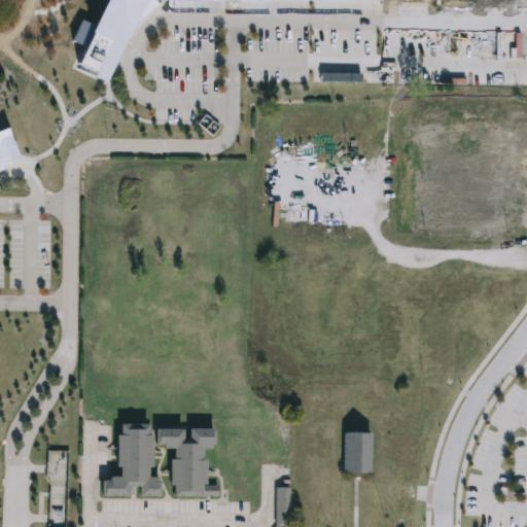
[(77,68),(86,47),(73,40),(82,20),(95,26),(106,0),(147,0),(107,83),(77,68)]
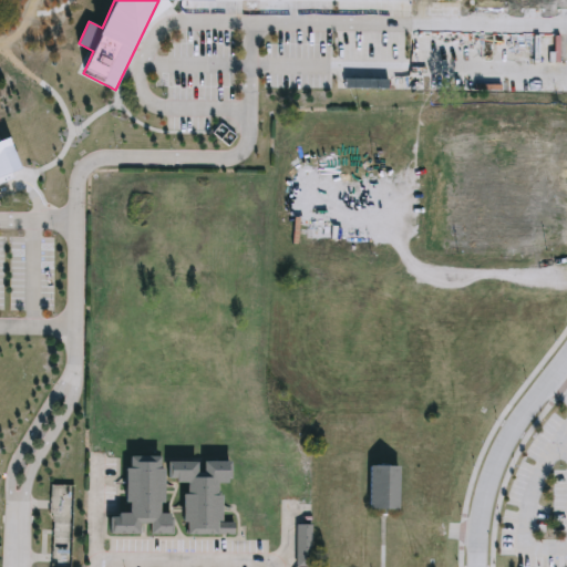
[(566,98),(539,98),(539,59),(566,59),(566,98)]
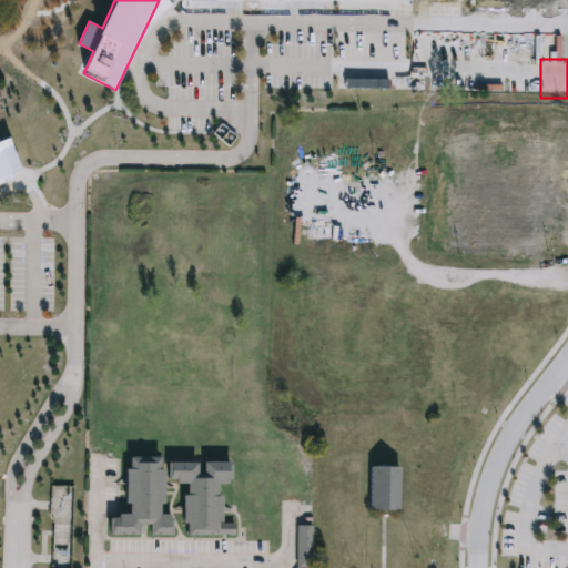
[(180,536),(180,483),(159,483),(159,514),(166,514),(166,535),(104,535),(104,516),(121,516),(121,457),(160,457),(160,462),(227,462),(227,484),(216,485),(216,524),(233,524),(233,536),(180,536)]
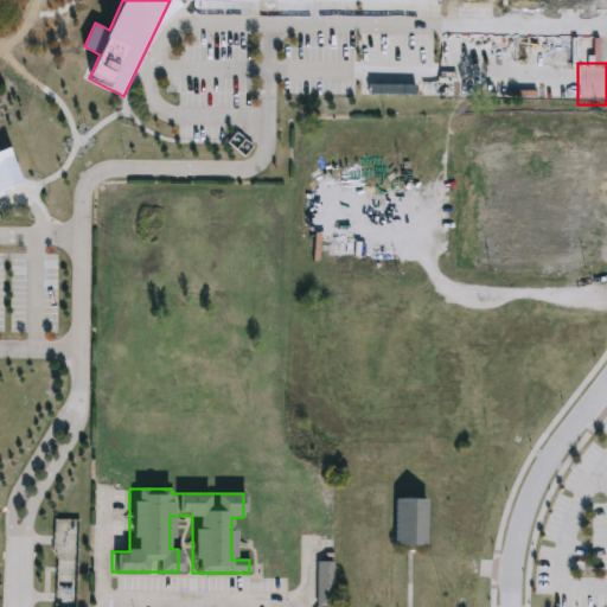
[(391,498),(423,498),(423,545),(391,545),(391,498)]
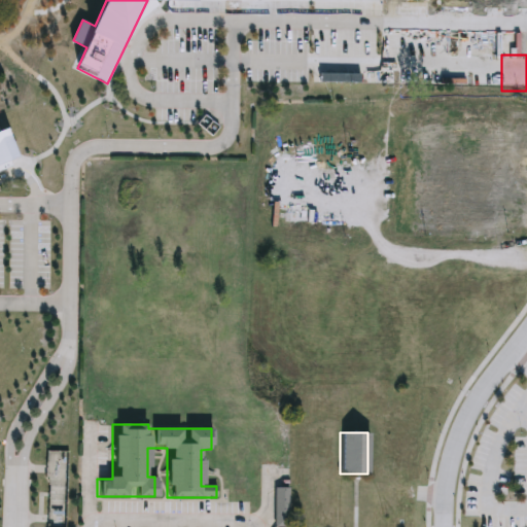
[(287,526),(273,526),(273,489),(287,489),(287,526)]
